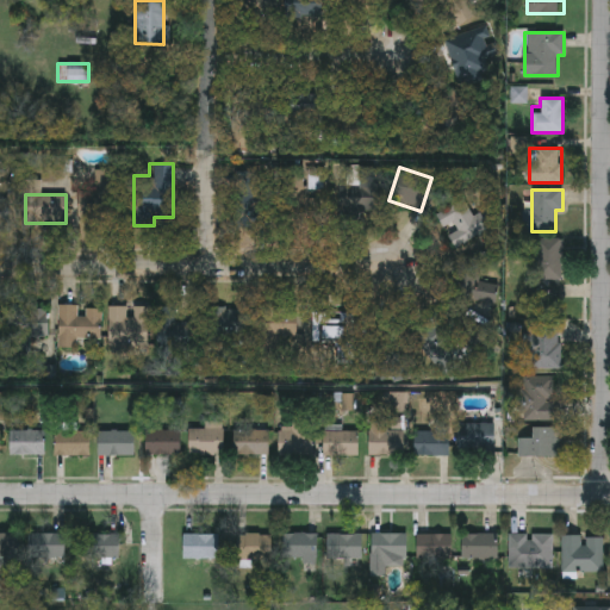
[(562,238),(562,279),(534,279),(534,238),(562,238)]
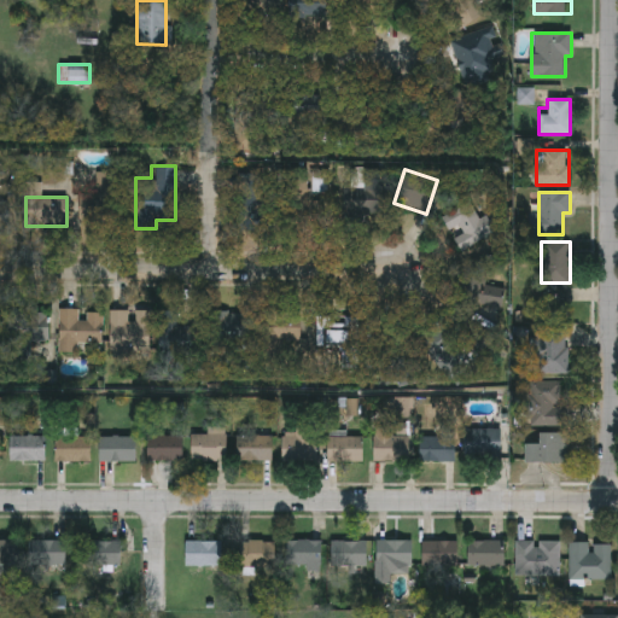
[(482,284),(506,290),(501,308),(470,299),(477,272),(484,273),(482,284)]
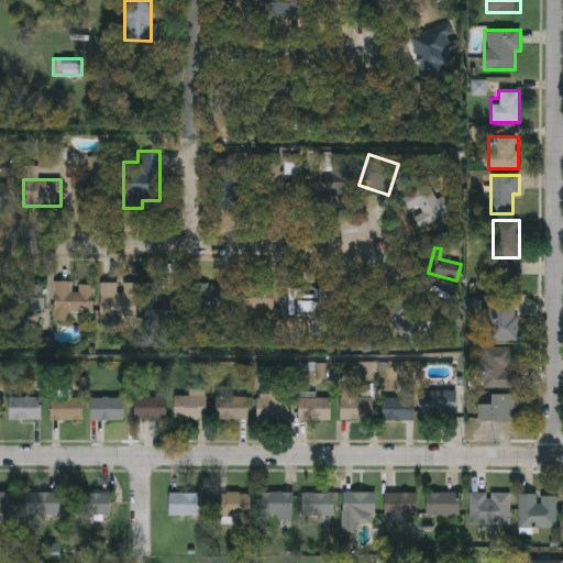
[(70,313),(70,321),(53,321),(54,282),(75,282),(75,284),(92,284),(92,313),(70,313)]
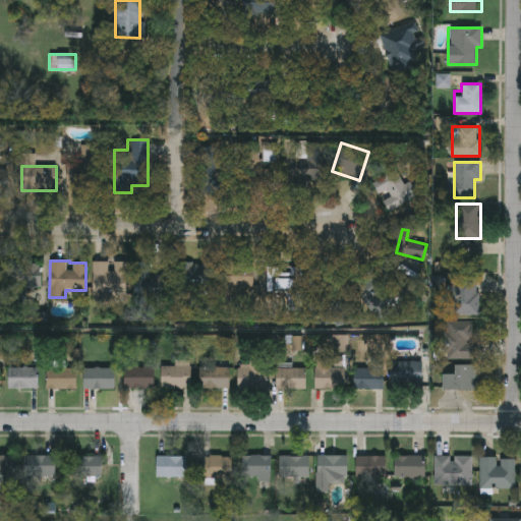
[(253,263),(253,289),(222,289),(222,263),(253,263)]
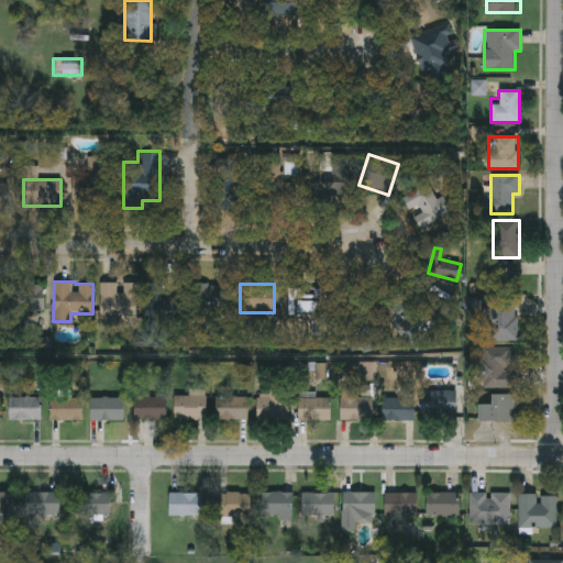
[(228,285),(228,307),(196,307),(196,285),(228,285)]
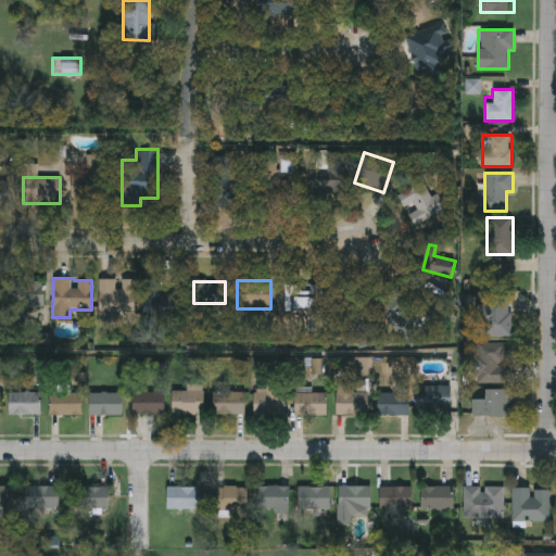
[(134,282),(135,314),(99,315),(98,282),(134,282)]
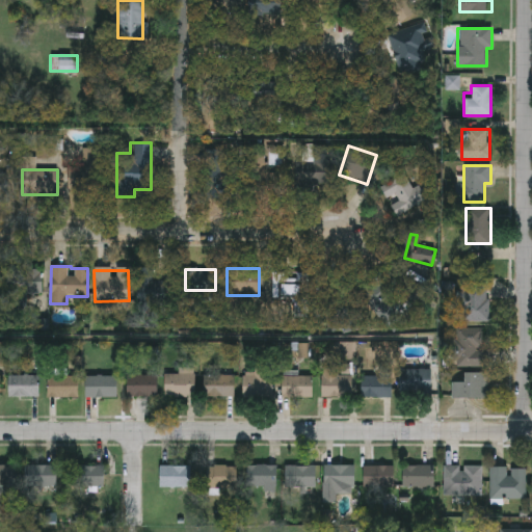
[(174,303),(144,303),(144,280),(174,280),(174,303)]
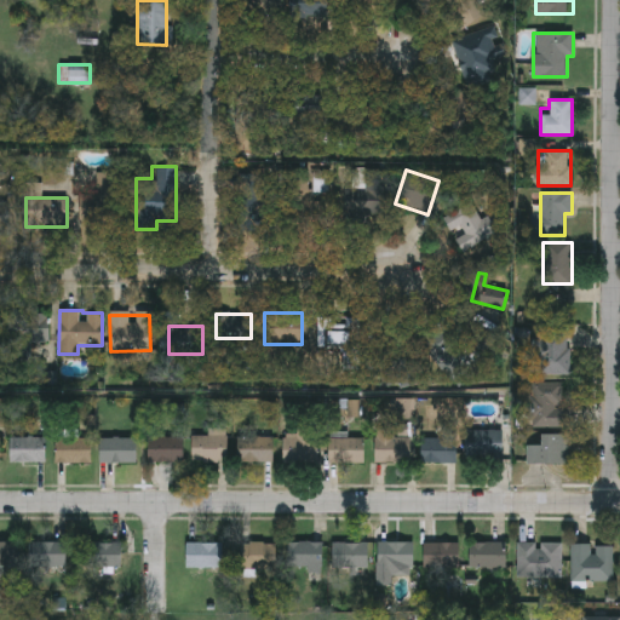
[(569,374),(534,374),(534,334),(569,334),(569,374)]
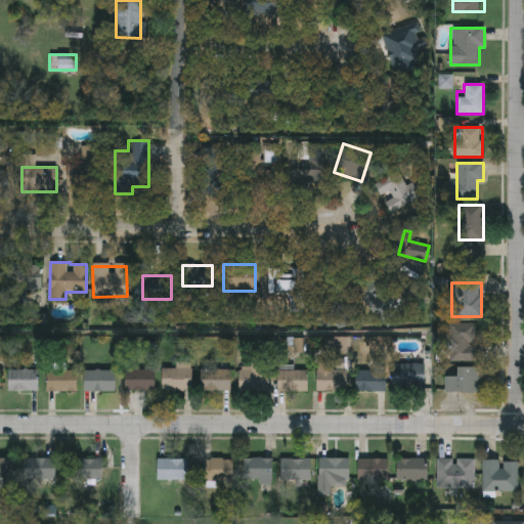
[(447,361),(448,323),(478,323),(478,361),(447,361)]
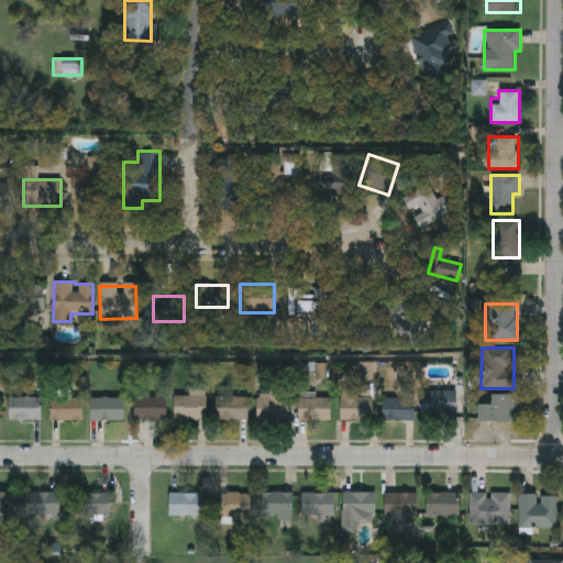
[(188,390),(205,390),(205,419),(174,419),(174,396),(188,396),(188,390)]
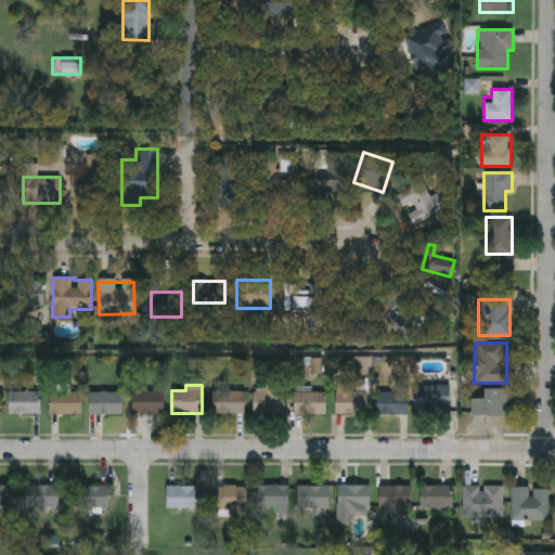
[(366,385),(366,414),(336,414),(336,385),(366,385)]
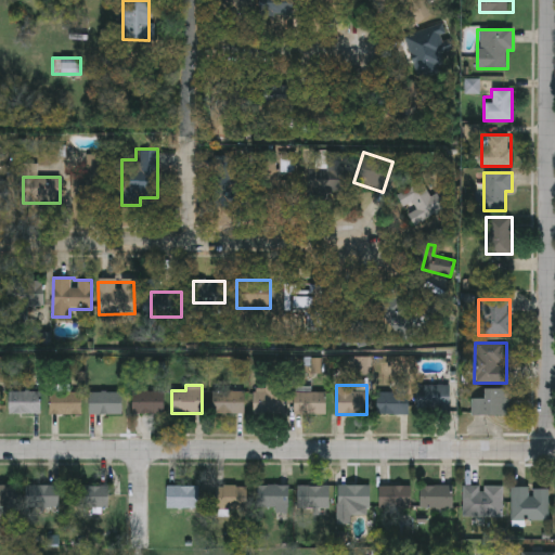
[(449,414),(415,414),(415,385),(449,385),(449,414)]
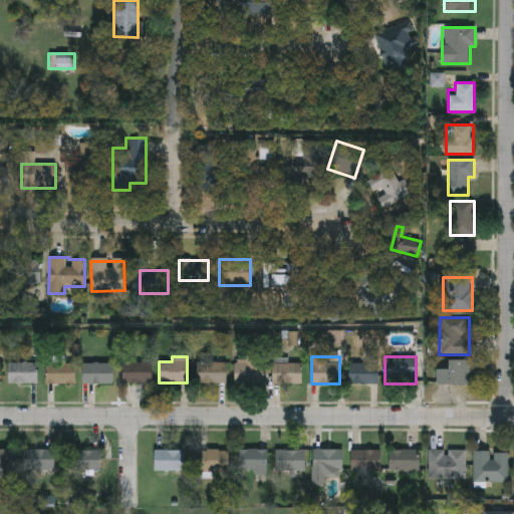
[(471,360),(471,384),(437,384),(437,360),(471,360)]
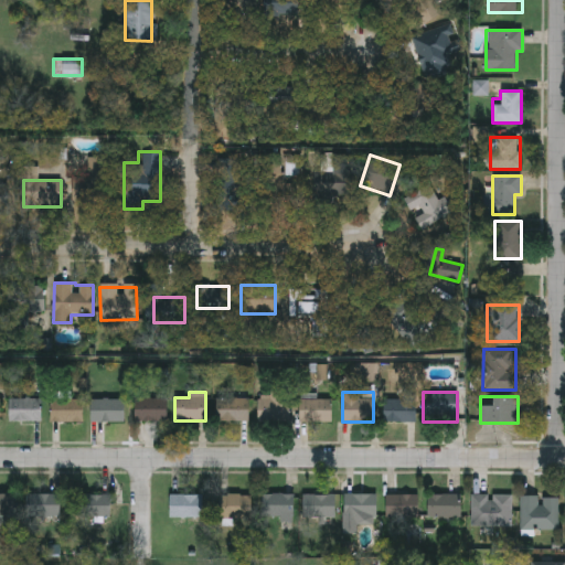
[(40,422),(8,422),(8,398),(40,398),(40,422)]
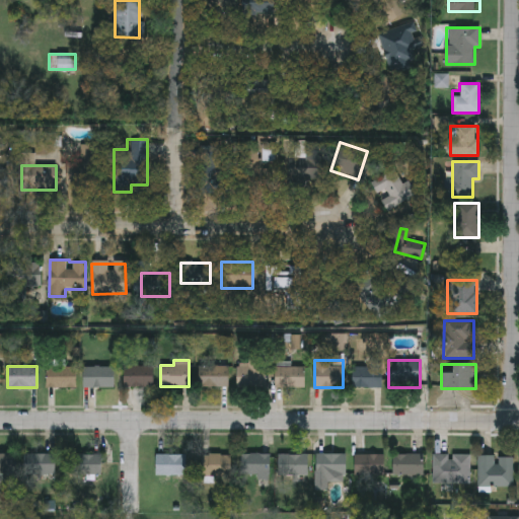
[(82,366),(114,366),(114,387),(82,387),(82,366)]
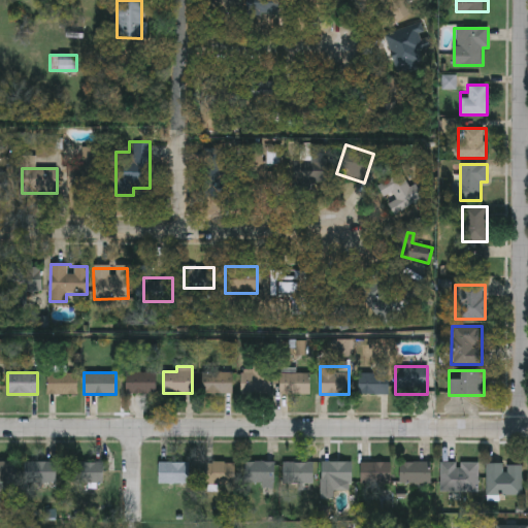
[(125,393),(125,372),(156,372),(156,393),(125,393)]
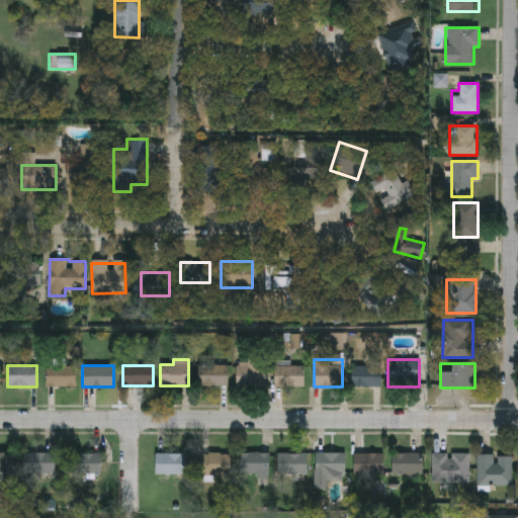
[(227,385),(197,385),(197,365),(227,365),(227,385)]
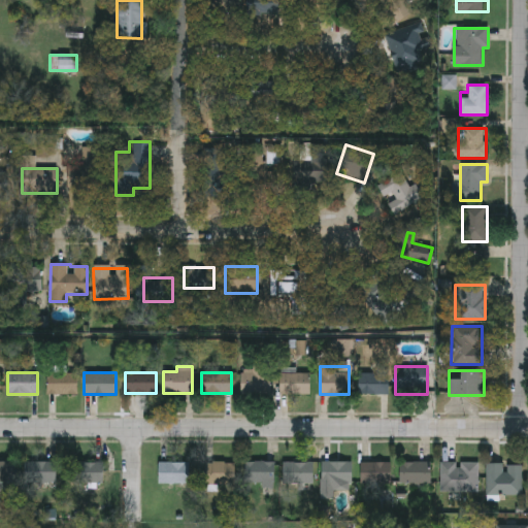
[(240,395),(240,372),(266,372),(266,395),(240,395)]
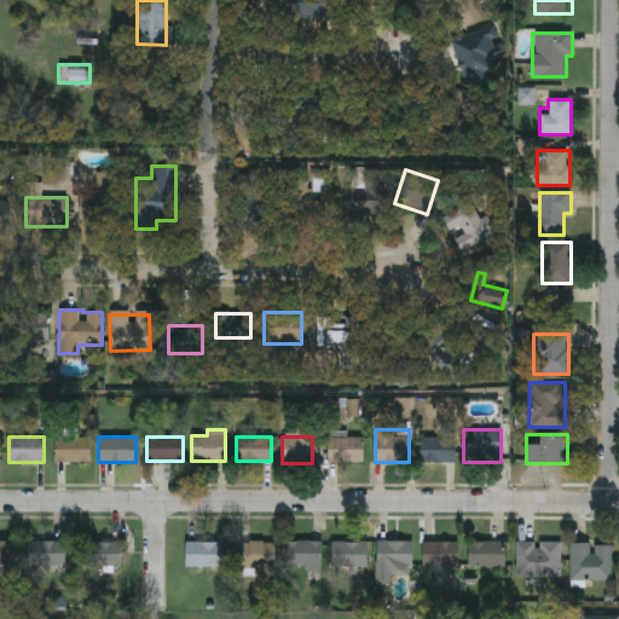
[(363,463),(325,463),(325,437),(363,437),(363,463)]
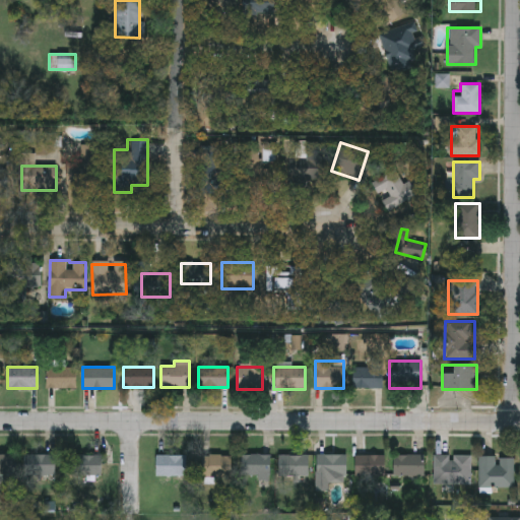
[(352,367),(382,367),(382,389),(352,389),(352,367)]
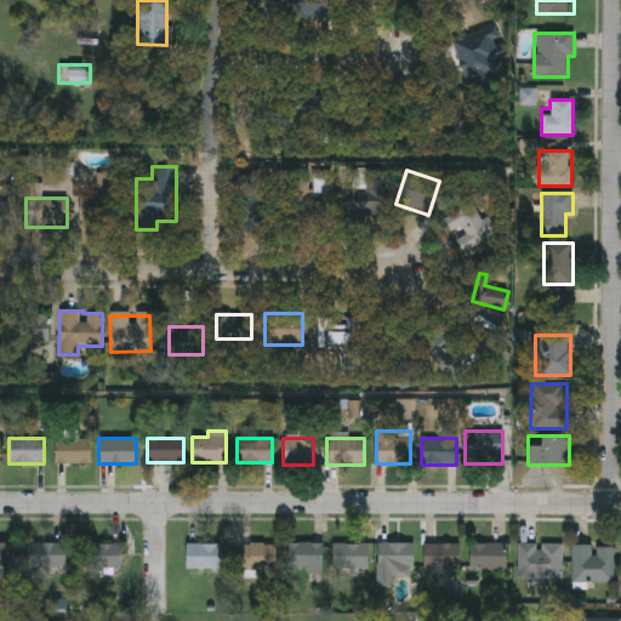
[(90,439),(90,463),(56,463),(56,439),(90,439)]
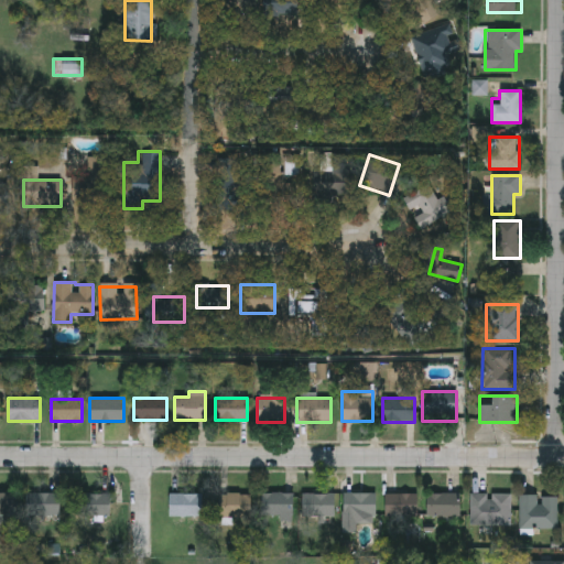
[(0,492),(14,492),(14,516),(0,516),(0,492)]
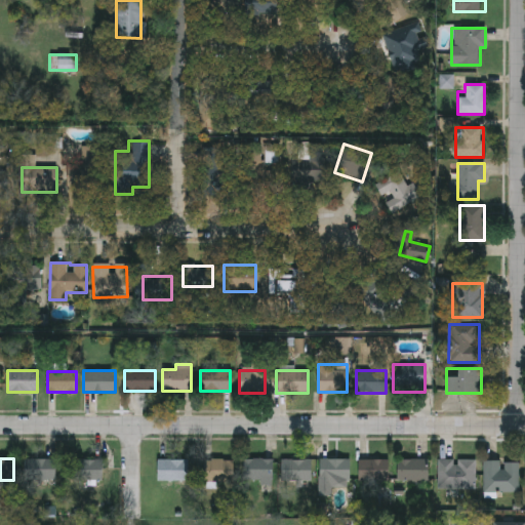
[(55,458),(55,481),(24,481),(24,458),(55,458)]
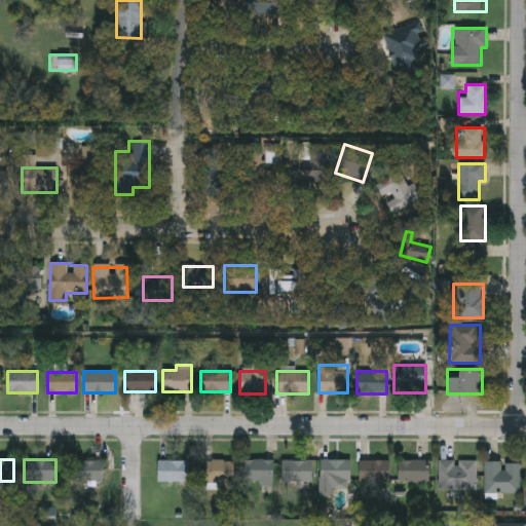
[(102,459),(102,482),(72,482),(72,459),(102,459)]
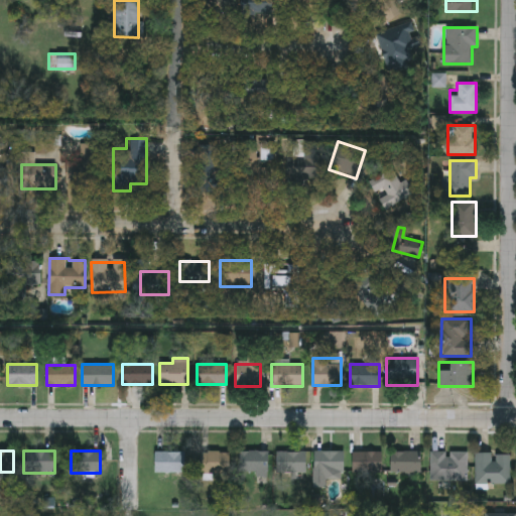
[(268,475),(238,475),(238,450),(268,450),(268,475)]
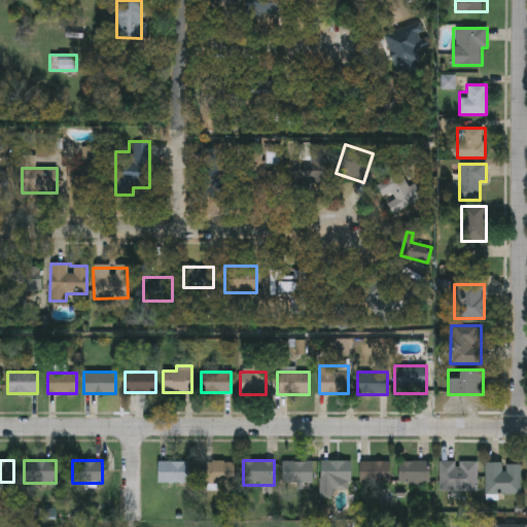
[(320,460),(350,460),(350,481),(320,481),(320,460)]
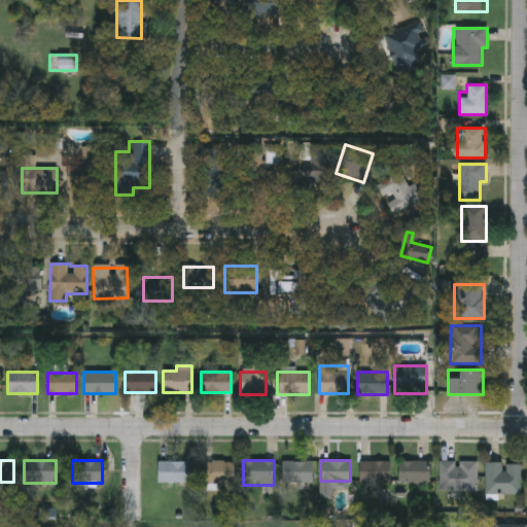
[(157,461),(187,461),(187,483),(157,483),(157,461)]
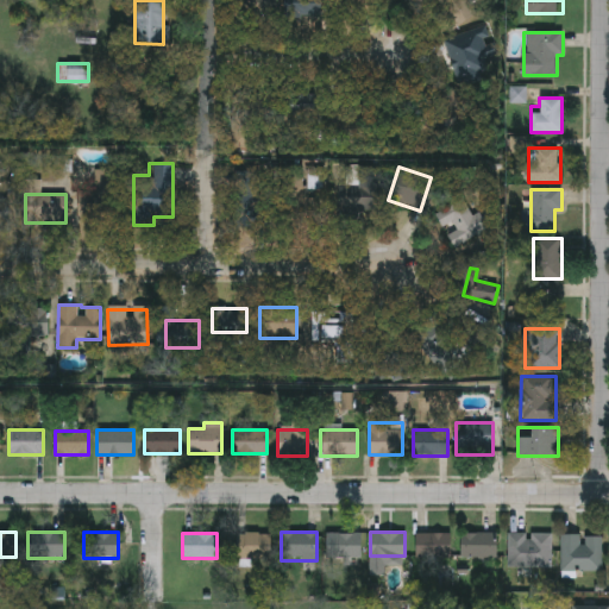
[(236,558),(236,533),(270,533),(270,558),(236,558)]
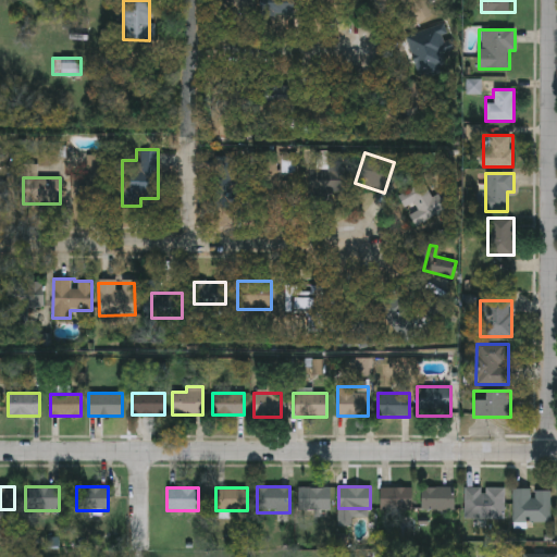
[(329,487),(329,510),(298,510),(298,487),(329,487)]
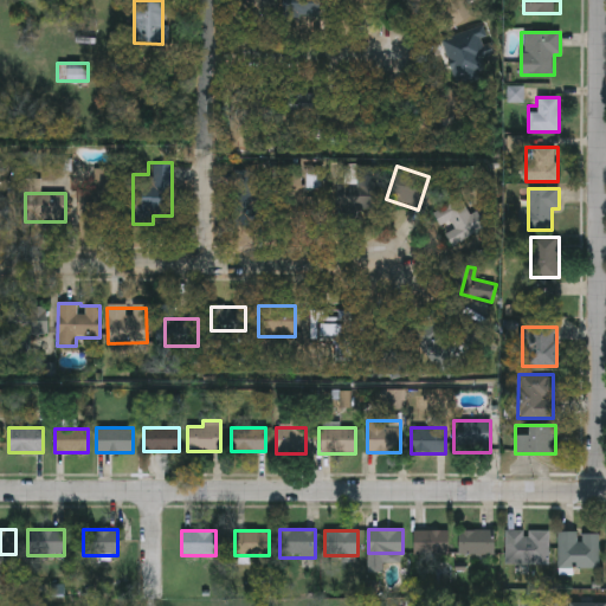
[(412,555),(412,530),(445,530),(445,555),(412,555)]
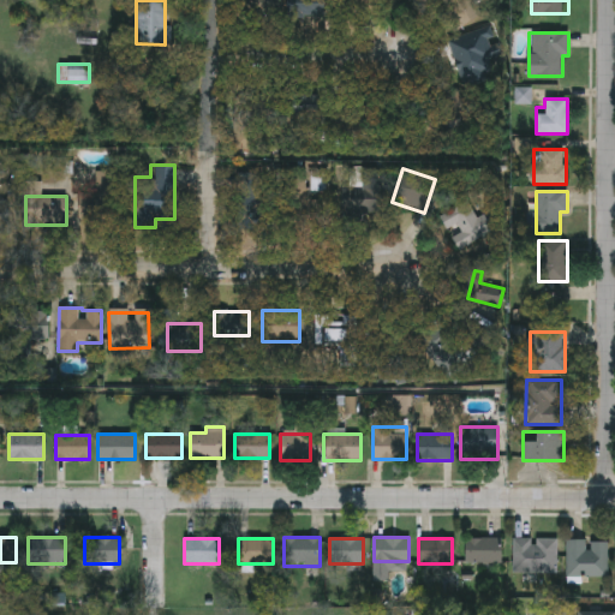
[(501,566),(463,566),(463,538),(501,538),(501,566)]
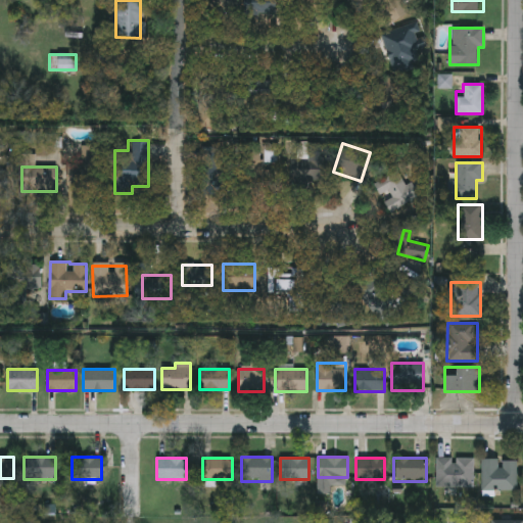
[(473,458),(473,486),(435,486),(435,458),(473,458)]
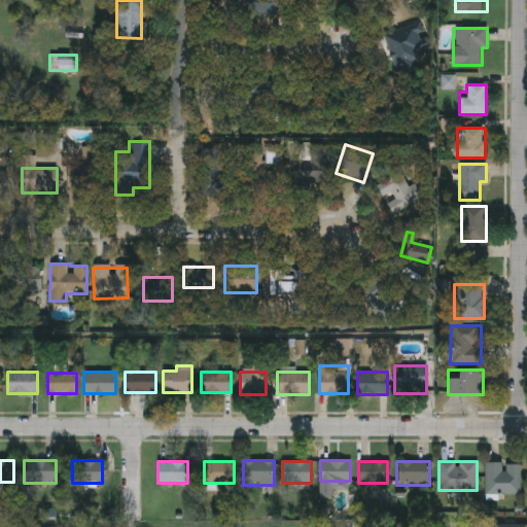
[(485,462),(520,462),(520,494),(485,494),(485,462)]
